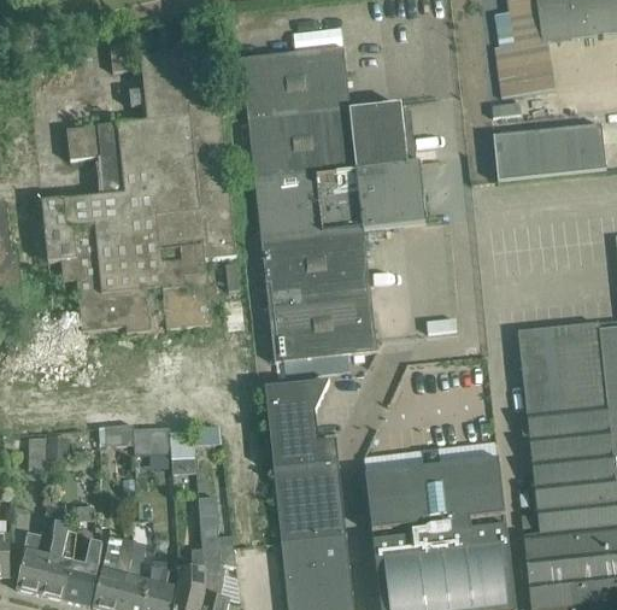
[(493,34),(501,95),(556,87),(548,37),(593,31),(594,33),(595,33),(595,30),(616,27),(616,0),(507,0),(507,3),(493,4),(498,33),(493,34)]
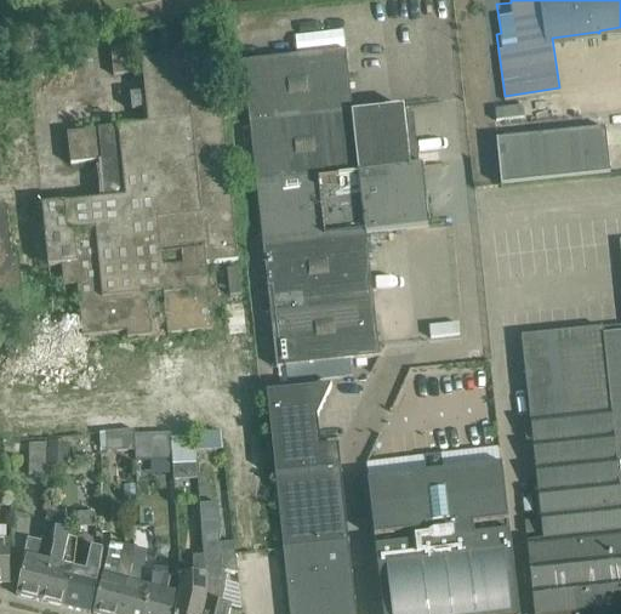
[(249,117),(352,106),(346,45),(243,56),(249,117)]
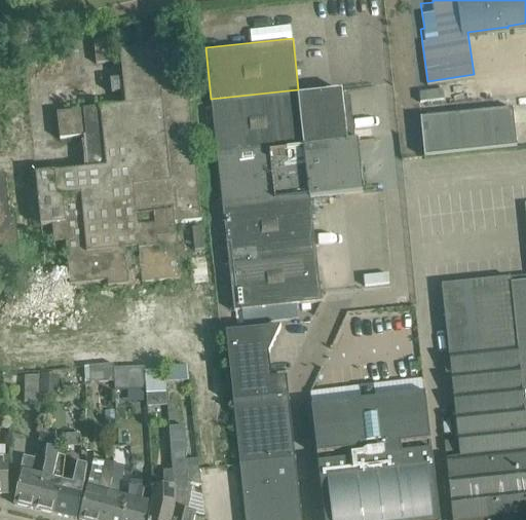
[(140,108),(129,110),(127,102),(148,97),(135,44),(0,78),(0,316),(19,314),(17,306),(31,305),(31,312),(51,310),(50,303),(64,302),(65,309),(85,307),(84,300),(97,298),(98,306),(118,303),(117,296),(130,295),(132,302),(156,300),(158,308),(188,301),(140,108)]
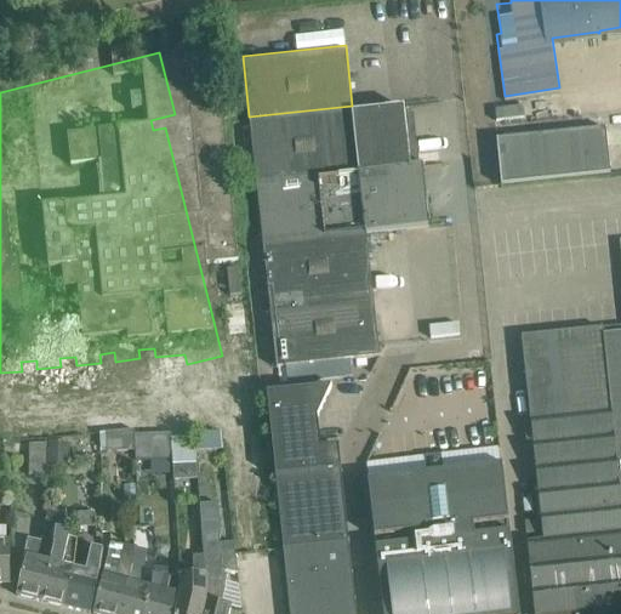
[(403,100),(352,106),(249,117),(256,177),(410,160),(403,100)]
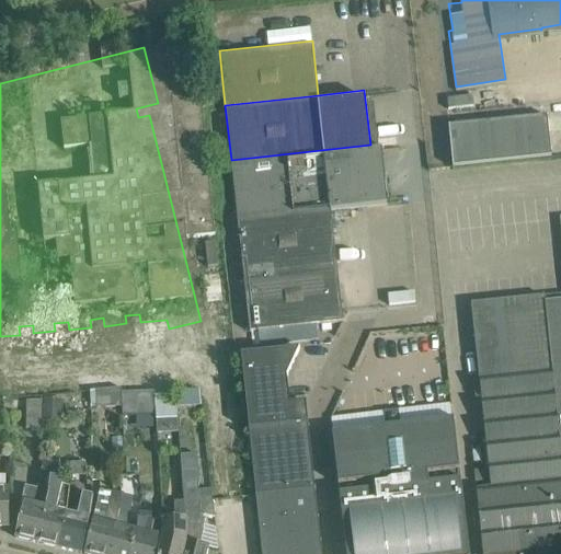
[(547,110),(447,120),(451,162),(551,151),(547,110)]
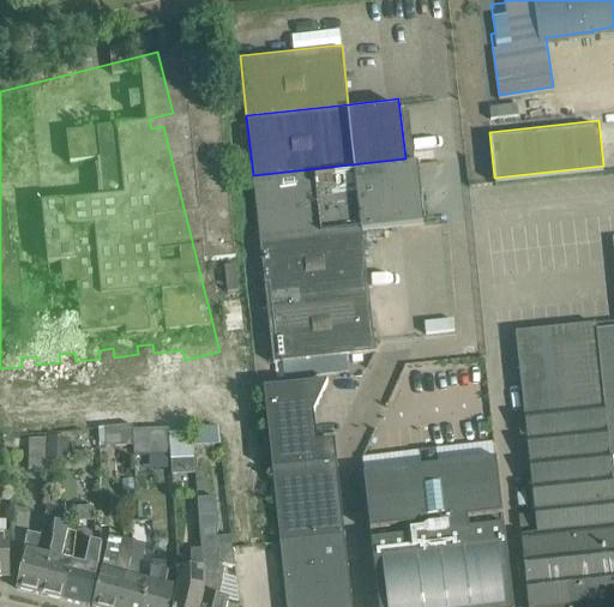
[(417,157),(405,158),(253,175),(259,235),(362,223),(423,217),(417,157)]
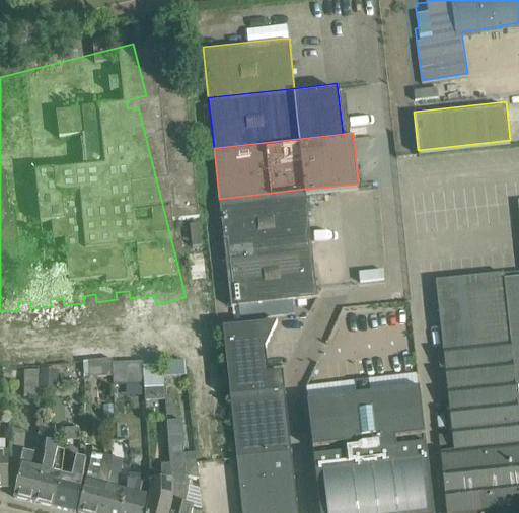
[(317,293),(306,189),(219,199),(231,302),(317,293)]
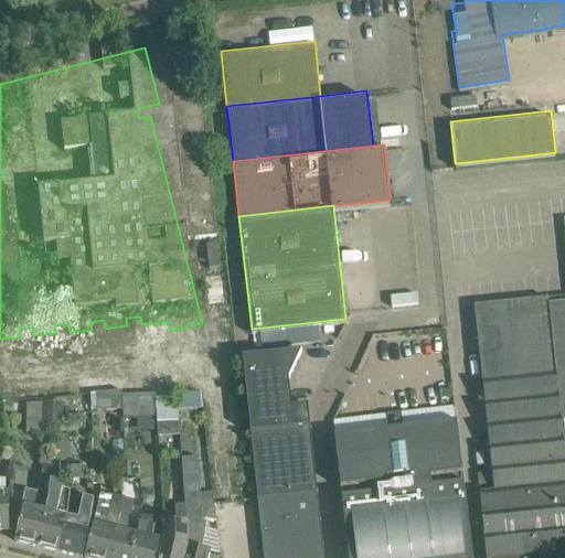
[(564,222),(564,289),(475,299),(482,375),(477,376),(479,394),(484,393),(490,441),(494,485),(479,487),(486,550),(487,557),(564,557),(564,213),(564,214),(564,222)]
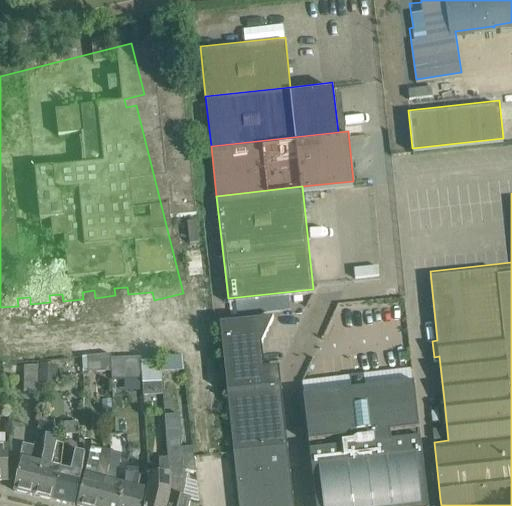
[(220,319),(219,319),(220,323),(227,387),(233,447),(239,505),(294,505),(287,441),(280,381),(278,362),(264,364),(261,339),(273,313),(272,313),(220,319)]
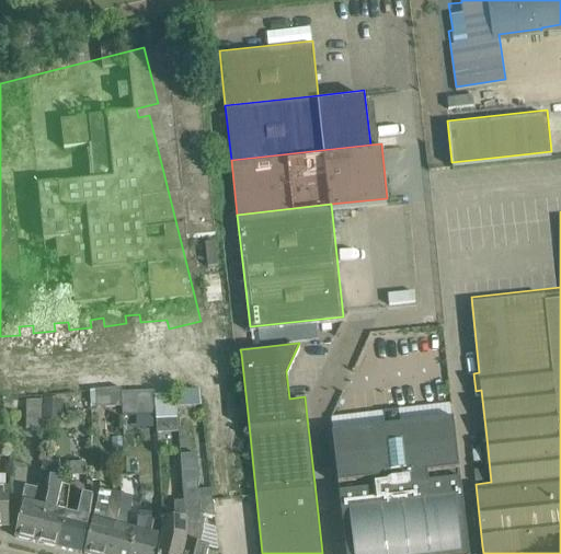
[(174,389),(153,390),(155,408),(156,415),(176,414),(175,400),(174,389)]
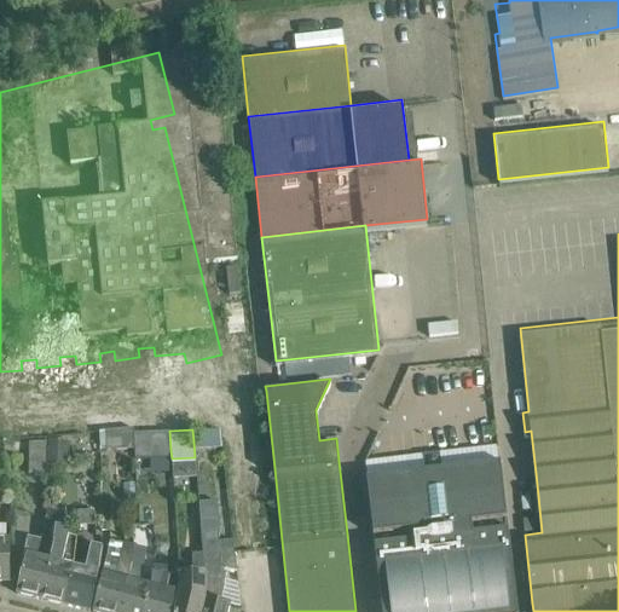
[(221,429),(192,429),(194,442),(223,440),(221,429)]
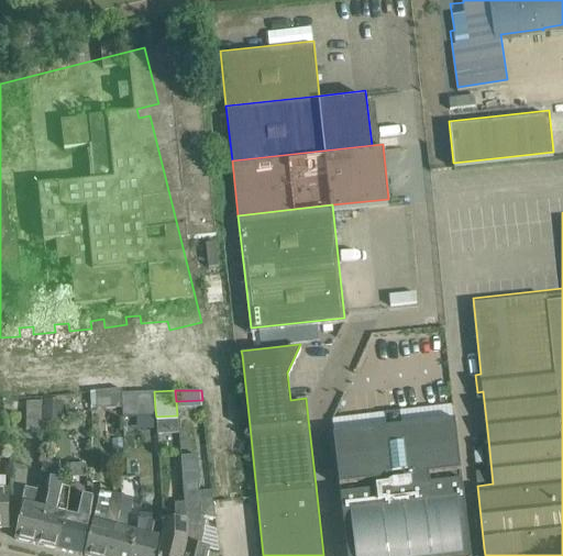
[(155,410),(154,391),(122,392),(122,402),(123,411),(155,410)]
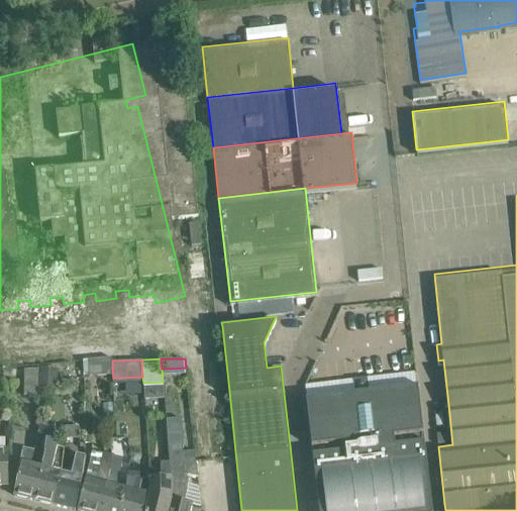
[(112,370),(112,361),(90,362),(90,371),(112,370)]
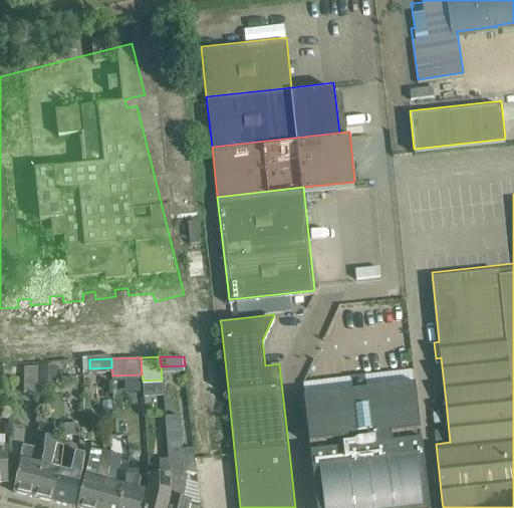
[(37,359),(23,359),(23,388),(37,388),(37,359)]
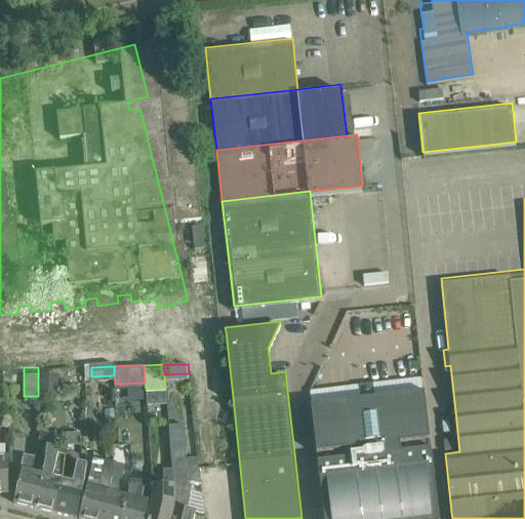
[(61,369),(42,369),(41,388),(59,389),(61,369)]
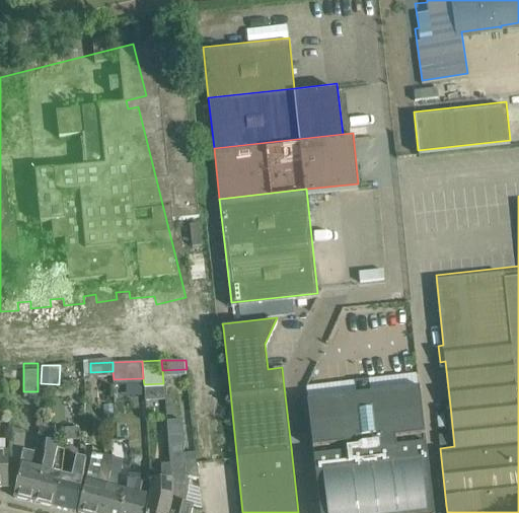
[(434,512),(420,382),(307,395),(320,512),(434,512)]
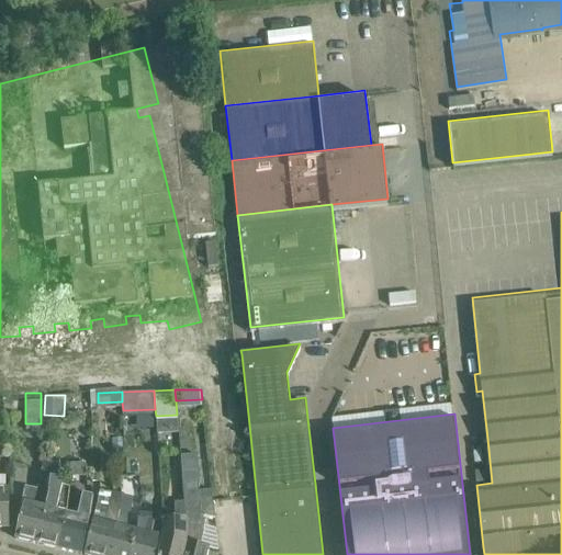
[(187,536),(181,554),(205,554),(209,543),(200,541),(203,525),(202,524),(205,514),(203,514),(204,510),(214,510),(212,491),(200,493),(194,450),(180,452),(184,499),(184,506),(189,507),(186,529),(187,536)]
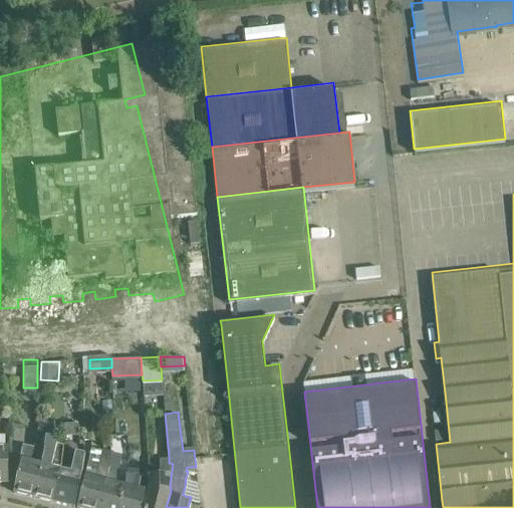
[(39,418),(36,430),(44,432),(47,421),(39,418)]
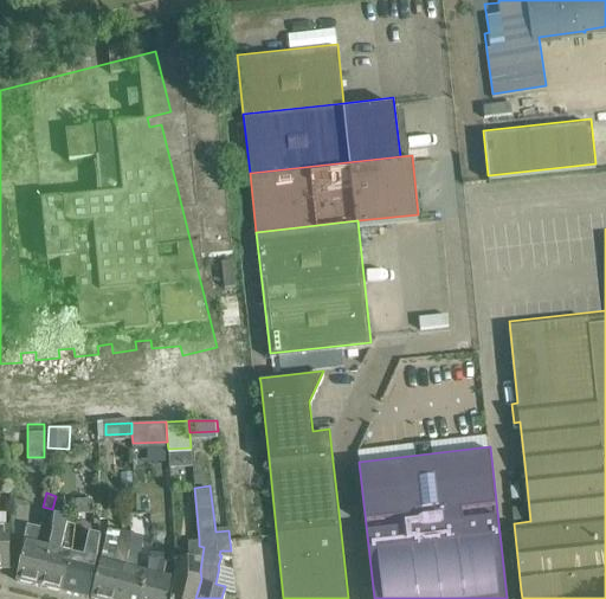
[(513,503),(514,515),(526,514),(524,502),(513,503)]
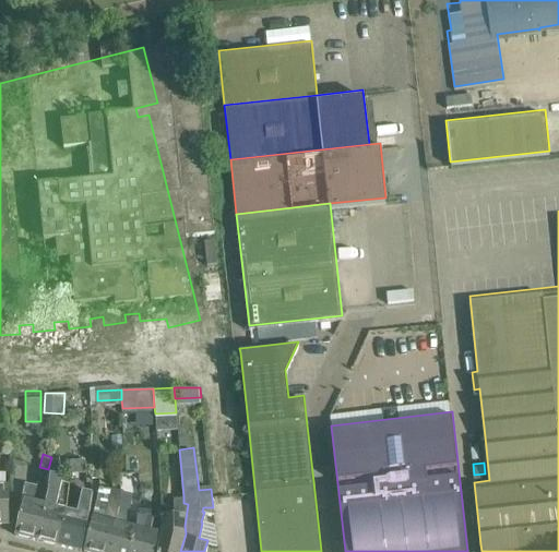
[(51,468),(44,500),(45,500),(37,535),(58,540),(66,505),(56,503),(63,470),(51,468)]
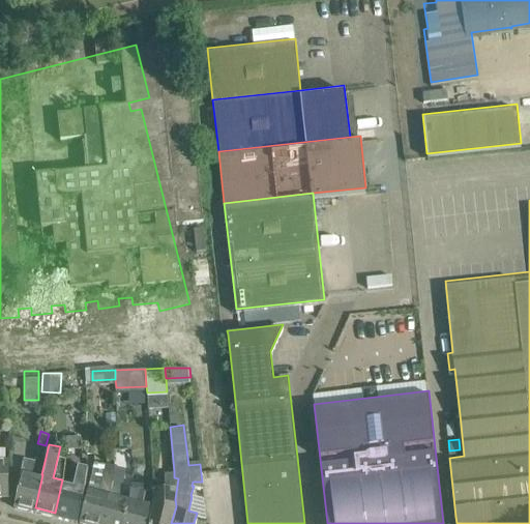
[(74,483),(62,479),(55,513),(77,518),(85,485),(88,462),(79,460),(74,483)]
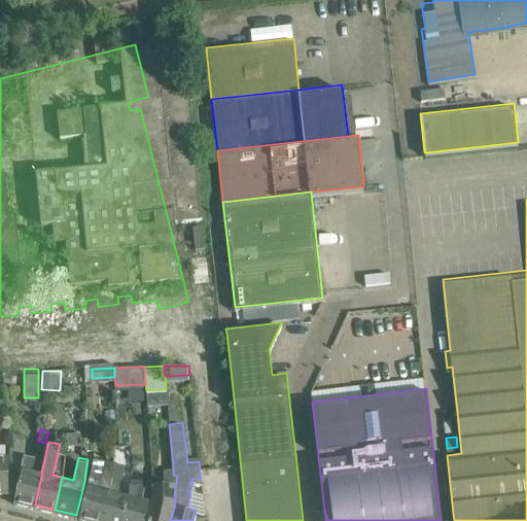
[(100,520),(112,469),(112,458),(105,457),(103,469),(102,470),(99,486),(88,483),(79,516),(99,520),(100,520)]
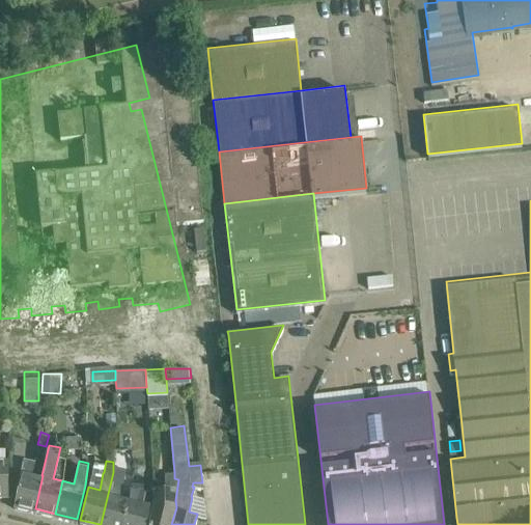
[(113,472),(101,524),(121,524),(129,497),(119,495),(123,474),(115,472),(114,462),(113,462),(113,472)]
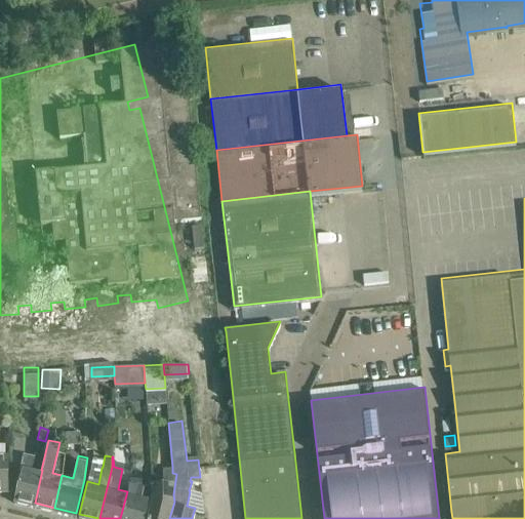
[(42,470),(41,470),(22,465),(14,497),(35,503),(42,470)]
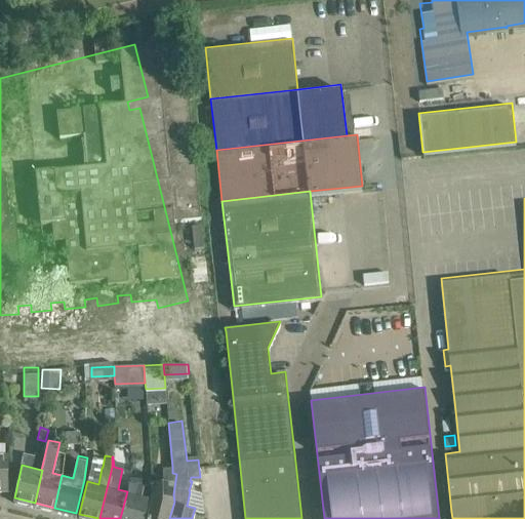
[(151,481),(153,497),(149,511),(147,518),(169,518),(174,502),(173,494),(176,474),(172,473),(172,467),(162,467),(162,480),(151,481)]
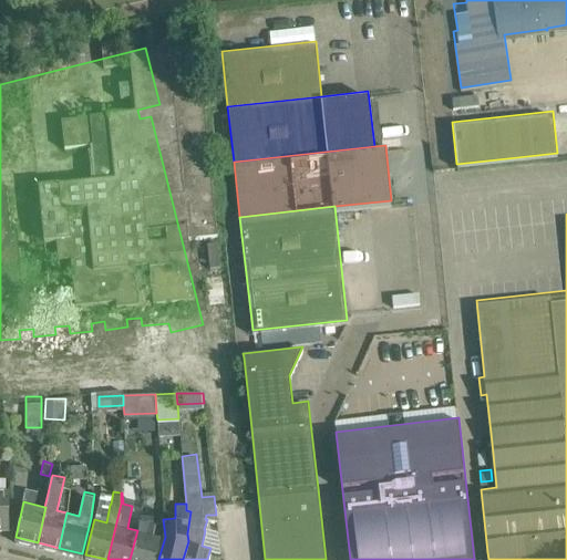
[(141,517),(137,530),(130,559),(155,559),(162,536),(153,533),(155,520),(141,517)]
